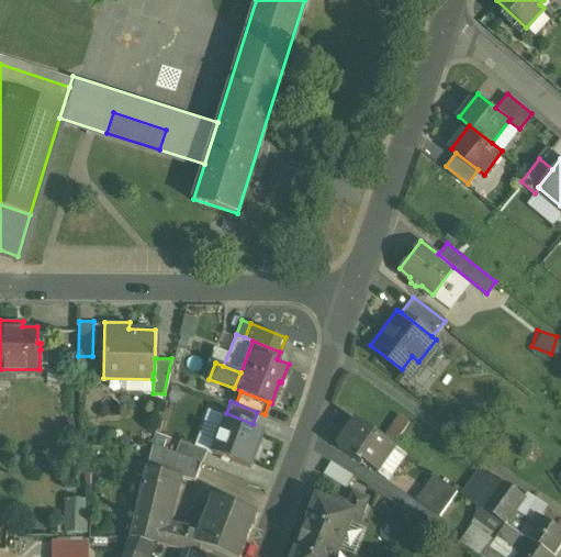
[(226,413),(212,450),(249,465),(264,429),(253,424),(226,413)]
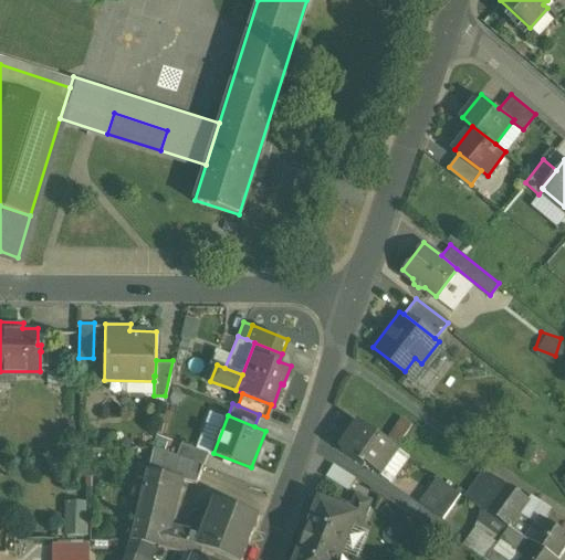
[(397,447),(357,420),(339,445),(362,464),(364,461),(379,472),(397,447)]
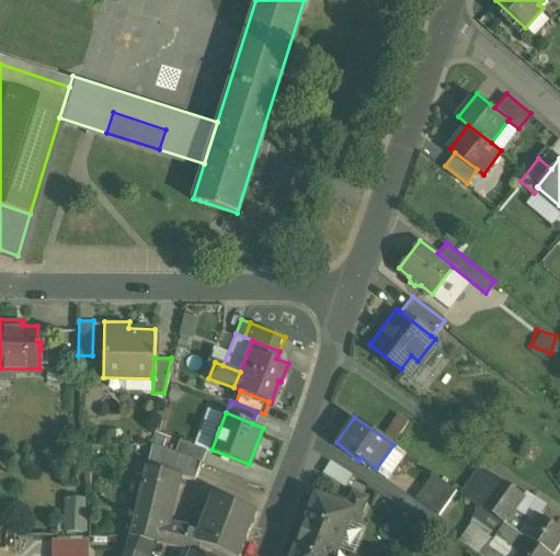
[(205,446),(179,437),(174,450),(174,451),(201,461),(205,446)]
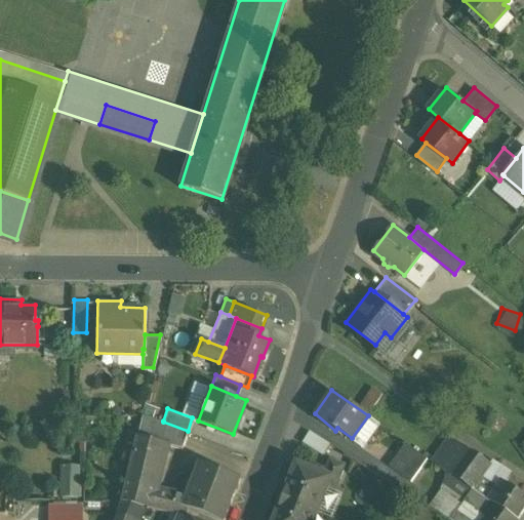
[(163,421),(143,413),(136,434),(164,441),(164,442),(182,446),(188,431),(163,422),(163,421)]
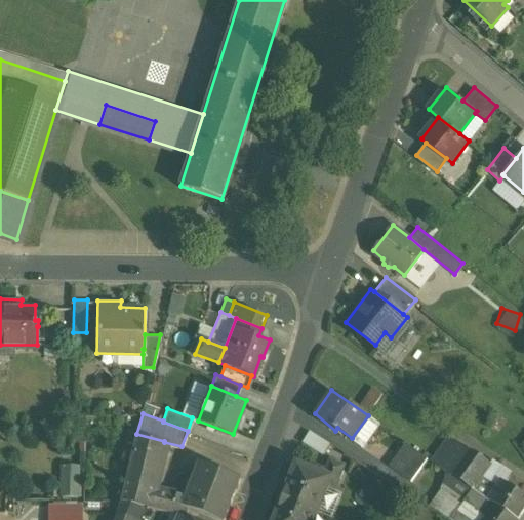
[(164,441),(136,434),(121,500),(145,505),(149,506),(153,488),(164,442),(164,441)]
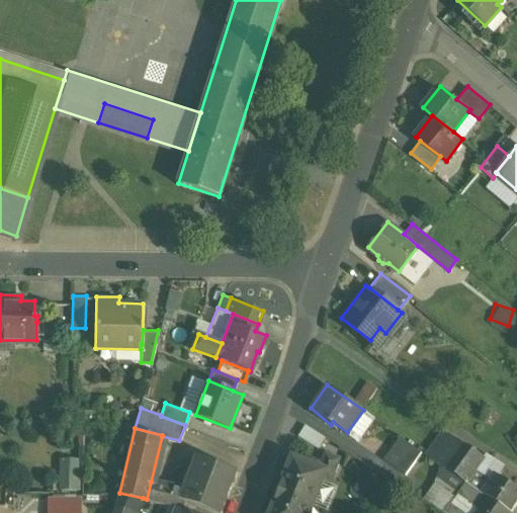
[(442,428),(426,452),(444,467),(462,442),(442,428)]
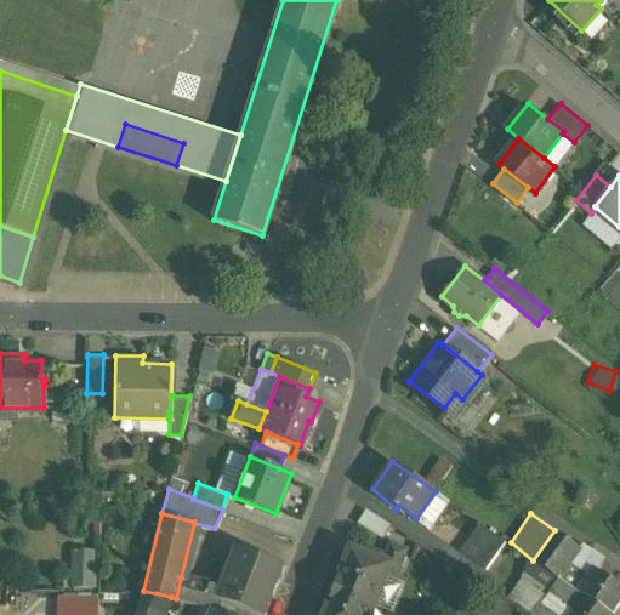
[(504,540),(491,530),(482,545),(494,553),(504,540)]
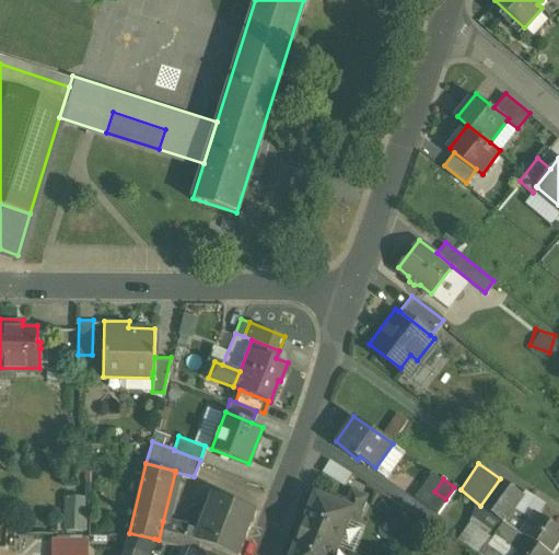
[(500,478),(480,506),(501,520),(508,511),(515,500),(519,496),(521,493),(500,478)]
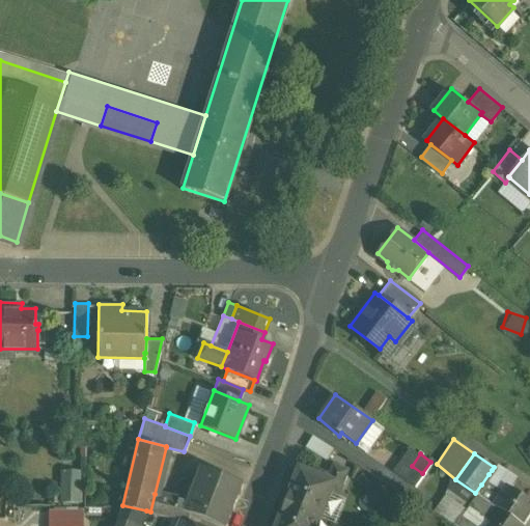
[(350,457),(345,468),(346,469),(351,471),(355,460),(350,457)]
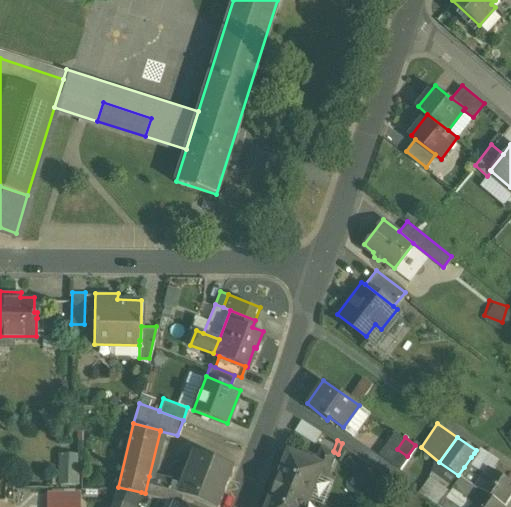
[(365,458),(342,443),(338,454),(332,469),(357,479),(357,478),(365,458)]
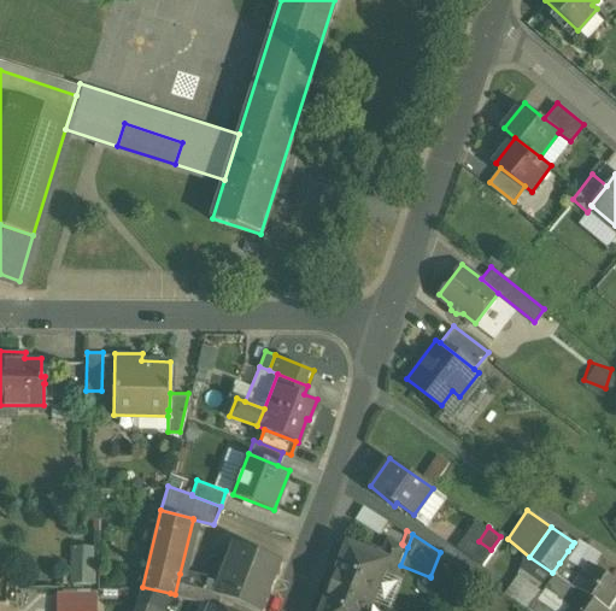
[(367,551),(347,544),(332,583),(373,599),(388,559),(396,563),(403,545),(402,544),(387,539),(383,550),(380,557),(367,551)]
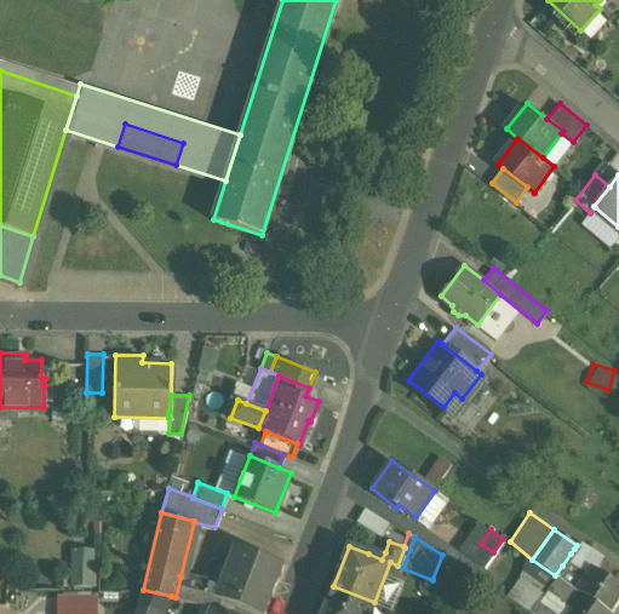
[(95,581),(95,544),(67,544),(68,581),(95,581)]
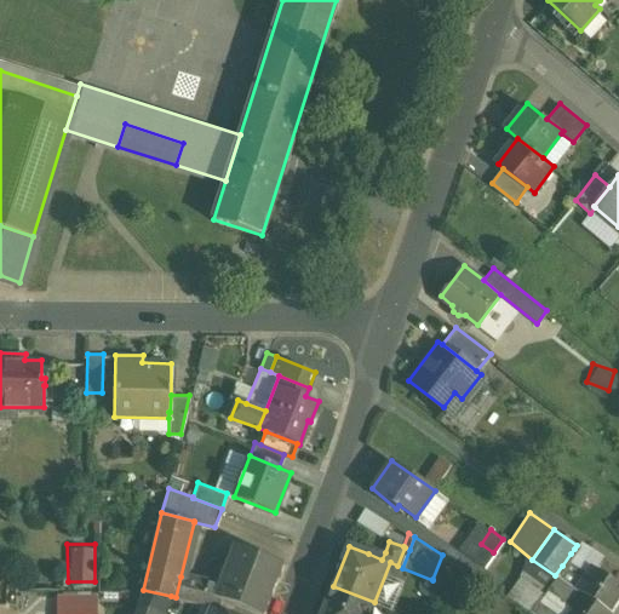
[(223,587),(219,598),(222,598),(261,613),(262,613),(282,562),(240,545),(223,587)]
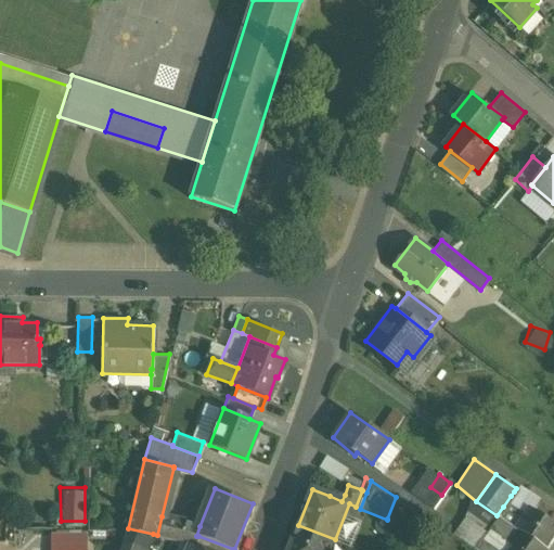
[(345,495),(333,490),(330,496),(342,501),(345,495)]
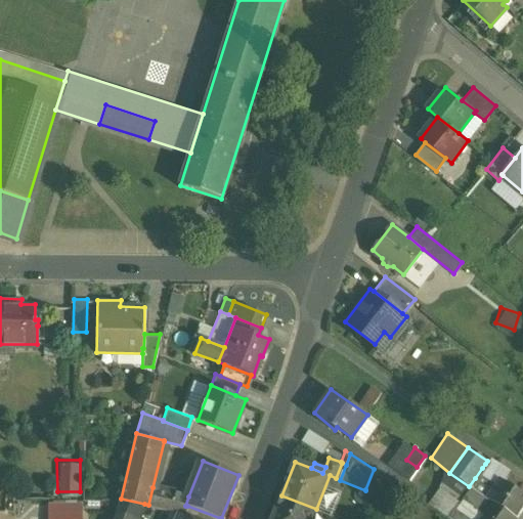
[(384,475),(374,469),(365,489),(375,494),(384,475)]
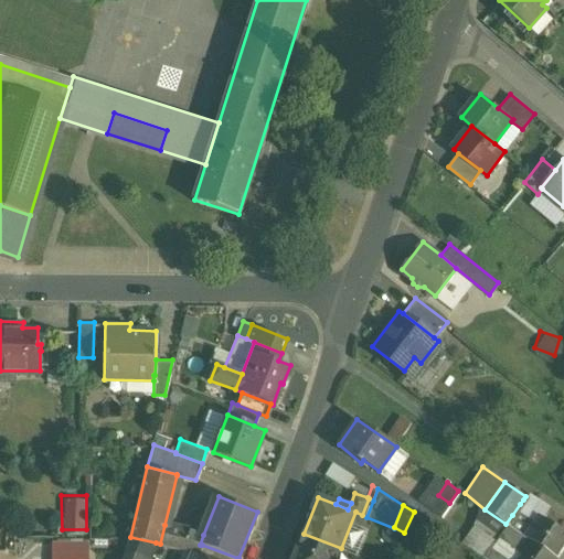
[(506,524),(485,509),(478,519),(486,525),(481,531),(495,540),(497,536),(506,524)]
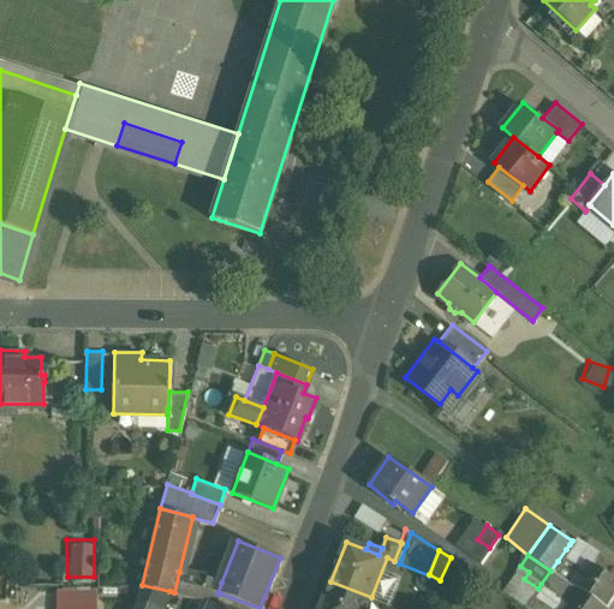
[(577,574),(558,561),(550,571),(570,585),(577,574)]
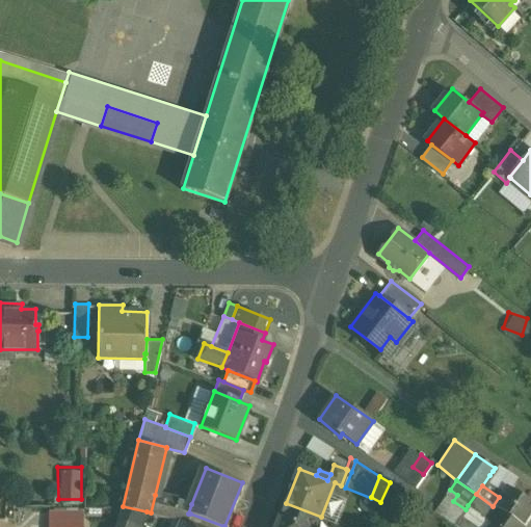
[(530,512),(530,500),(511,488),(497,506),(503,510),(524,525),(530,512)]
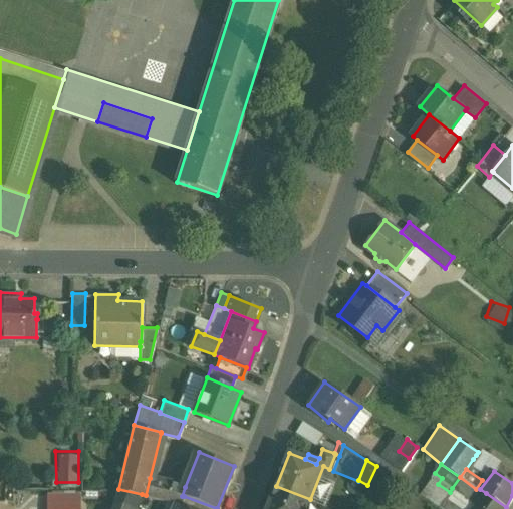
[(435,473),(421,494),(440,506),(447,496),(450,492),(438,484),(442,478),(435,473)]
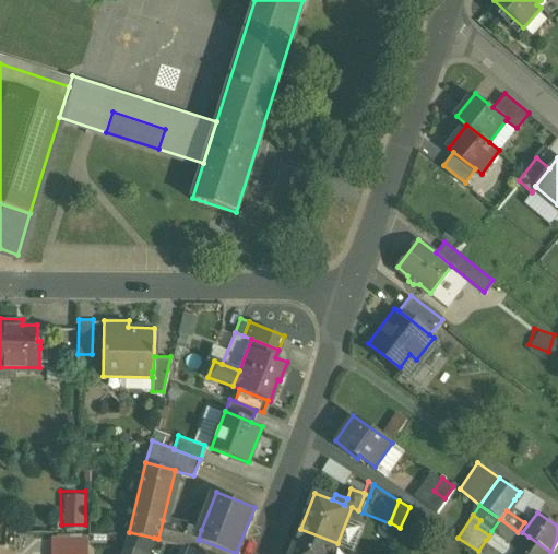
[(518,532),(500,519),(491,531),(517,549),(525,539),(526,539),(529,537),(522,532),(518,532)]
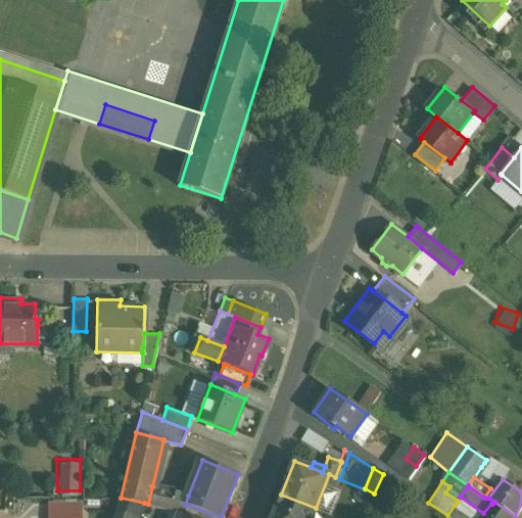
[(188,496),(152,486),(148,504),(170,509),(180,512),(184,512),(187,505),(185,505),(188,496)]
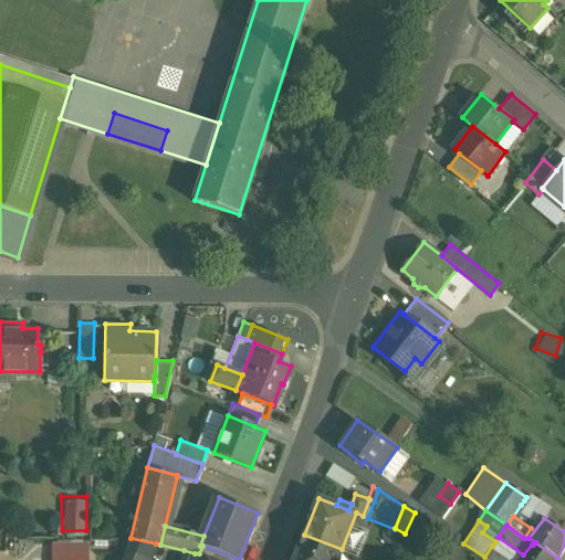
[(337,559),(342,549),(304,535),(294,559),(337,559)]
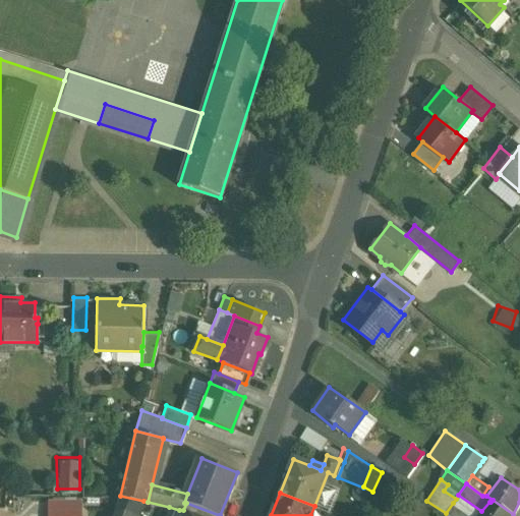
[(80,515),(81,496),(43,496),(42,515),(80,515)]
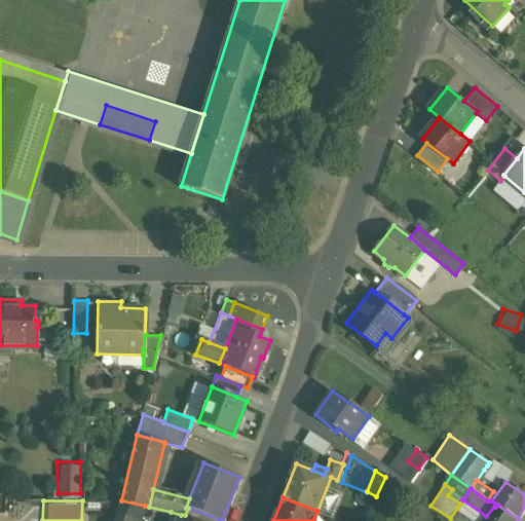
[(139,520),(145,506),(121,500),(116,513),(134,520),(136,520),(139,520)]
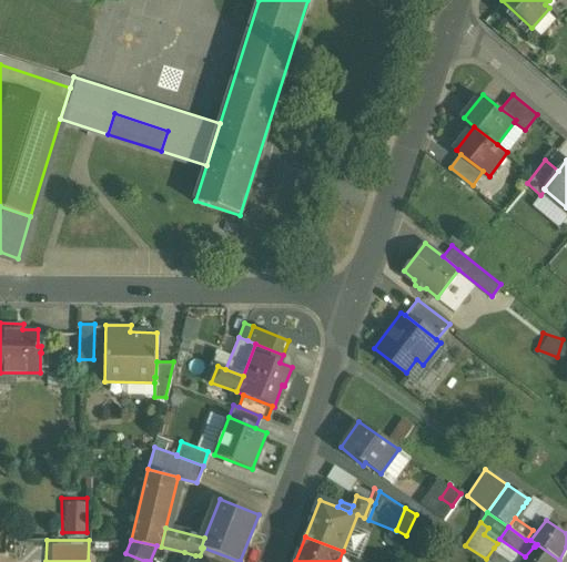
[(534,547),(525,557),(522,561),(556,561),(535,547),(534,547)]
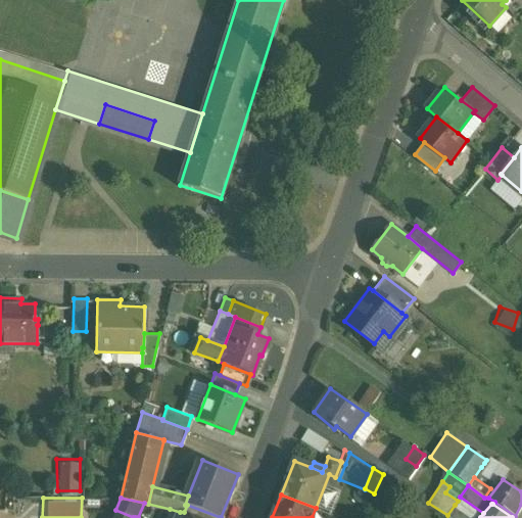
[(466,514),(455,505),(447,515),(446,516),(449,517),(467,517),(465,516),(466,514)]
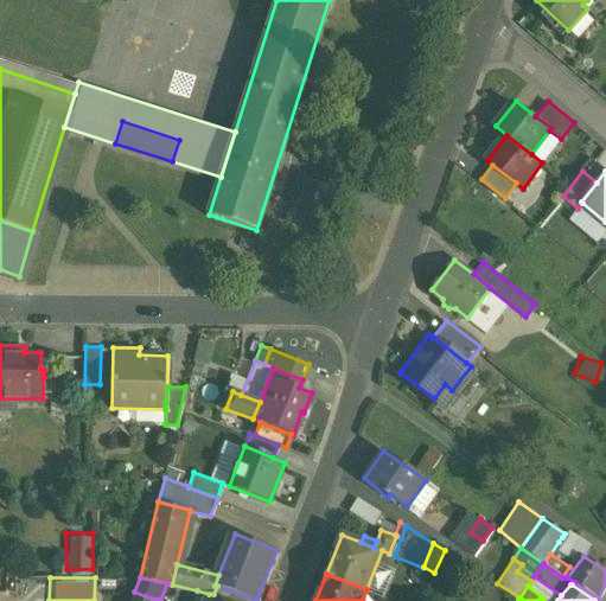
[(197,590),(192,600),(206,600),(209,595),(209,594),(197,590)]
